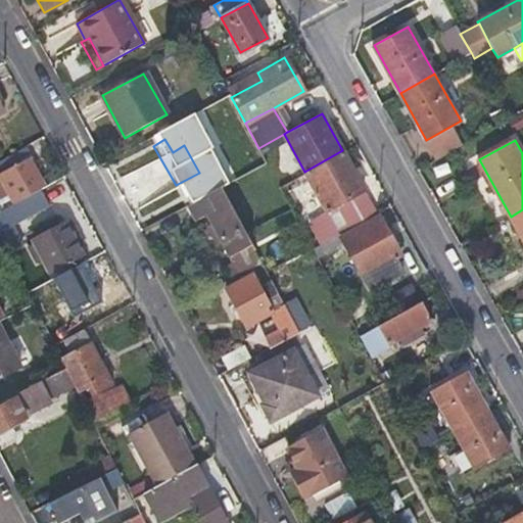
[(375,211),(342,150),(304,172),(326,208),(304,221),(318,245),(338,233),(375,211)]
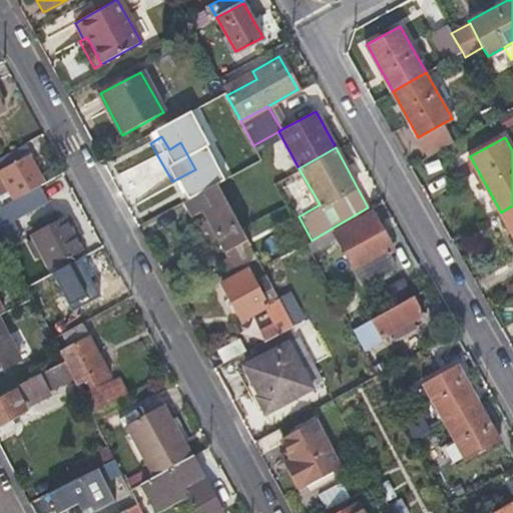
[(42,185),(43,184),(29,156),(0,171),(15,198),(41,185),(42,185)]
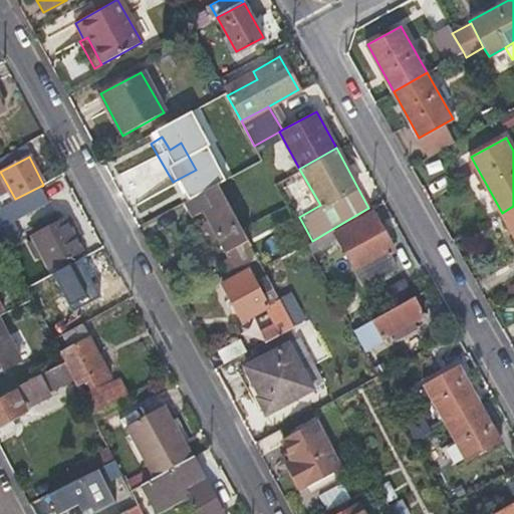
[(184,201),(208,188),(202,177),(177,190),(184,201)]
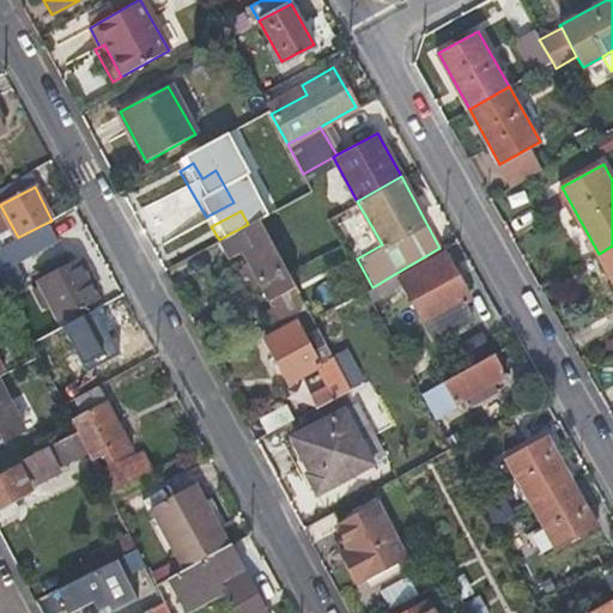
[(219,240),(217,241),(226,260),(241,252),(272,309),(299,296),(287,272),(259,218),(248,224),(219,240)]
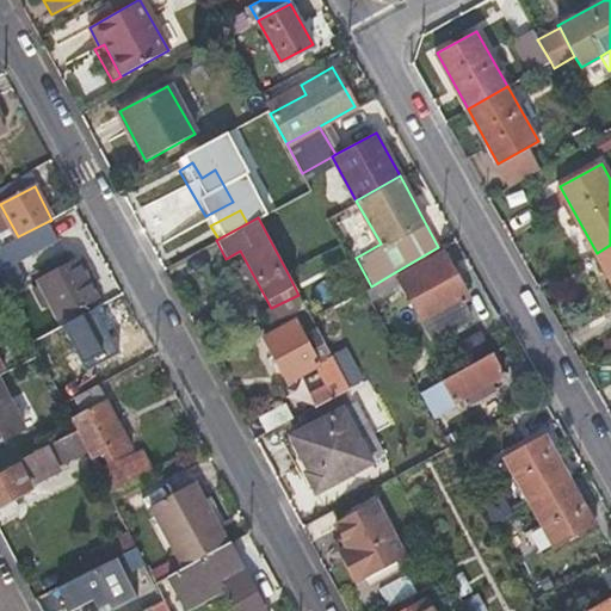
[(59,240),(49,221),(18,236),(4,245),(6,248),(19,242),(26,255),(59,240)]
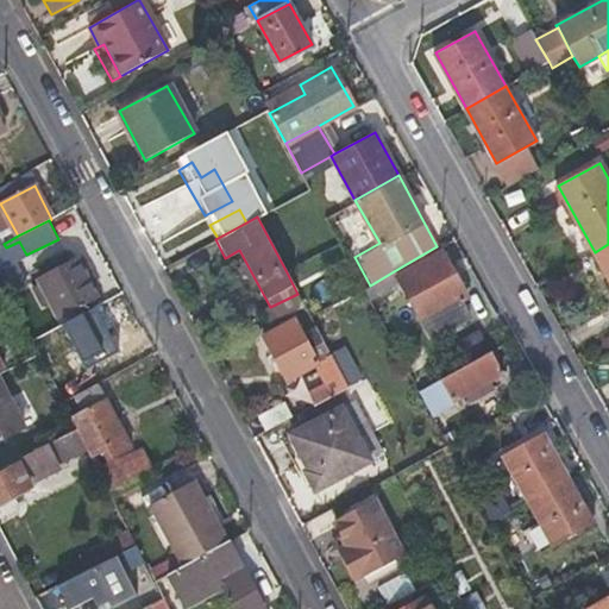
[(608,244),(595,252),(608,276),(608,244)]
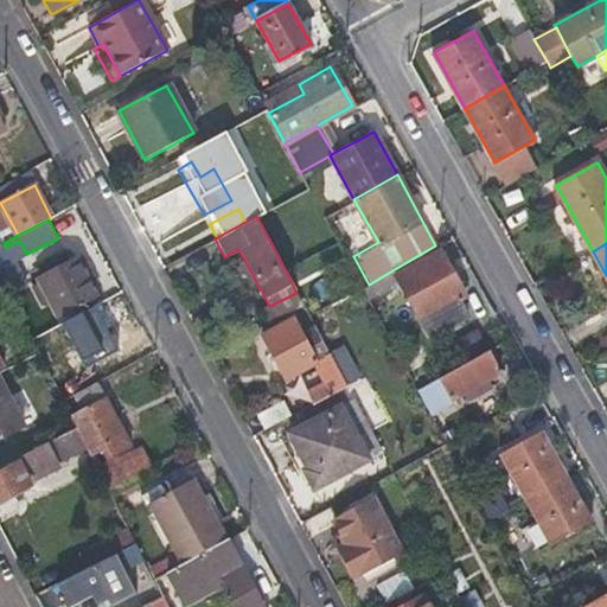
[(439,249),(394,275),(397,281),(428,336),(465,314),(458,298),(464,294),(439,249)]
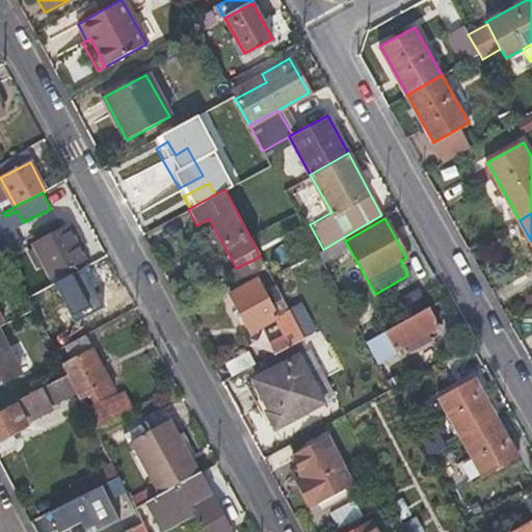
[(0,242),(7,256),(22,249),(11,228),(3,232),(0,227),(0,242)]
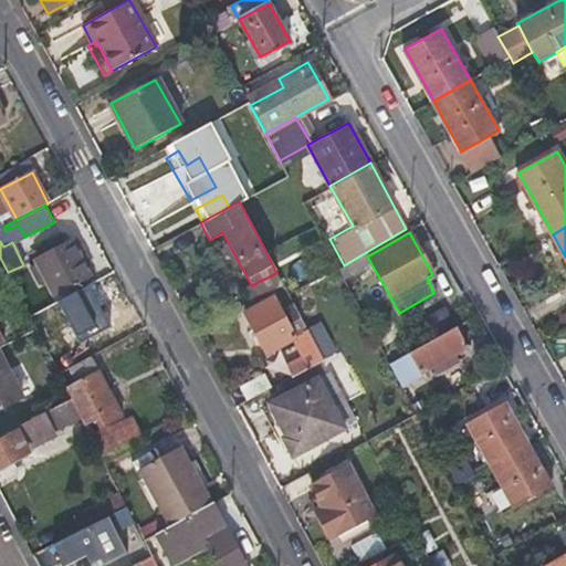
[(37,258),(39,264),(46,280),(54,294),(90,276),(71,242),(37,258)]
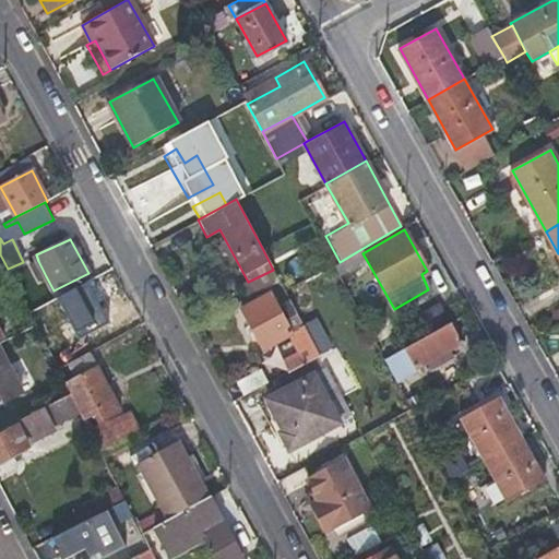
[(363,253),(361,249),(340,262),(334,264),(339,274),(366,259),(363,253)]
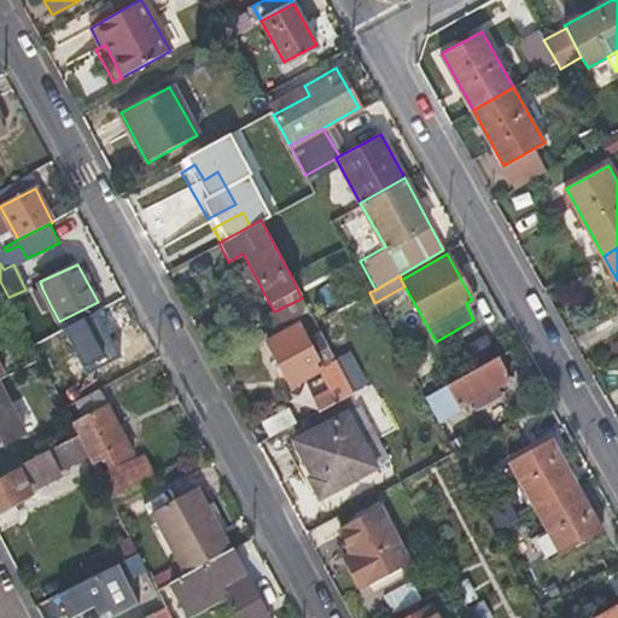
[(51,305),(42,289),(35,292),(42,309),(51,305)]
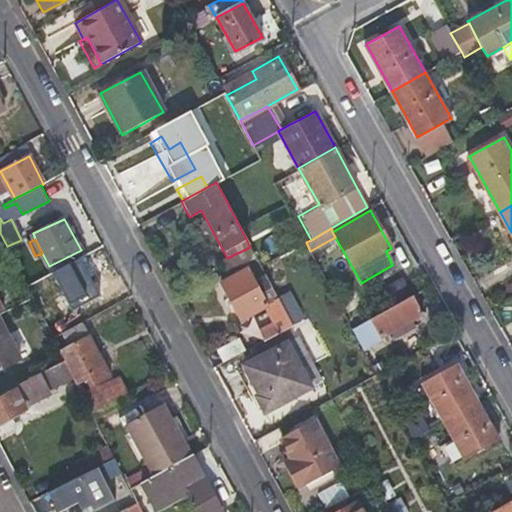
[(218,263),(223,273),(255,257),(250,247),(227,258),(218,263)]
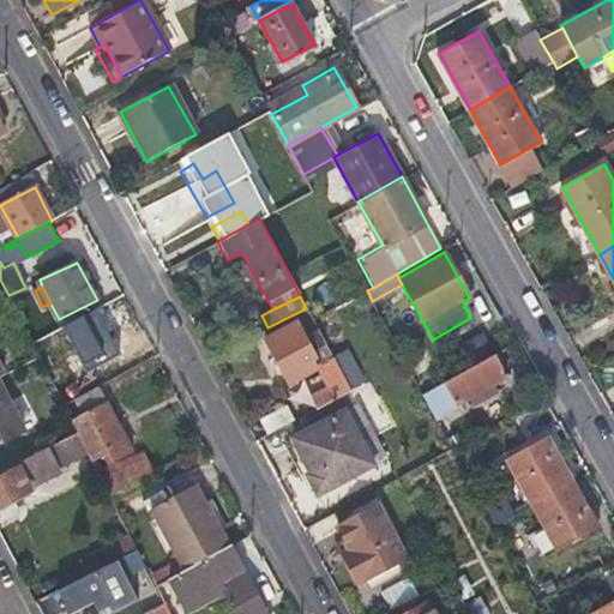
[(323,342),(317,329),(305,335),(298,321),(265,338),(288,383),(314,368),(319,366),(312,348),(323,342)]
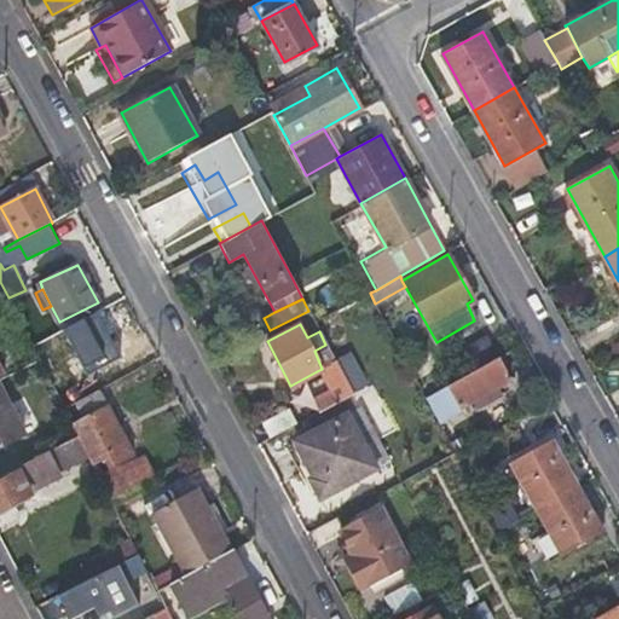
[(457,351),(469,372),(495,357),(484,335),(457,351)]
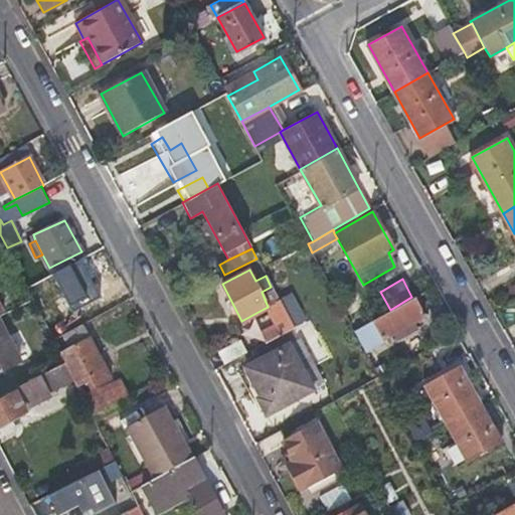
[(425,314),(414,295),(411,297),(390,310),(354,331),(365,349),(392,334),(396,340),(409,333),(405,325),(425,314)]
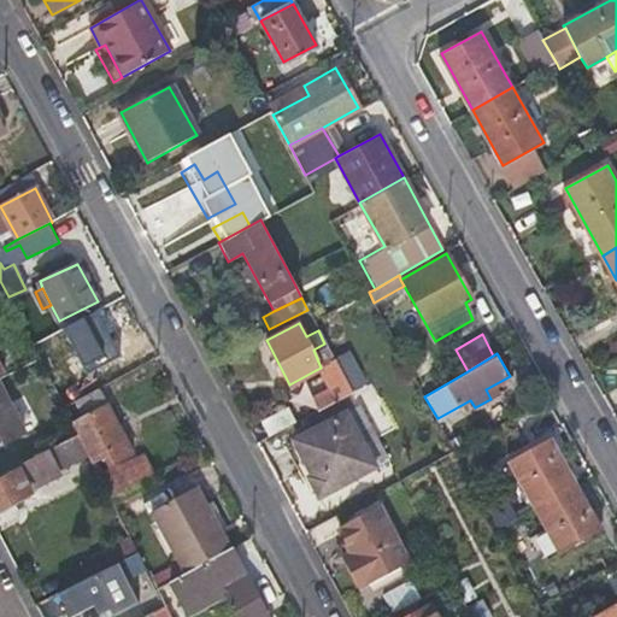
[(317,410),(350,392),(333,360),(321,368),(316,370),(325,388),(310,397),(317,410)]
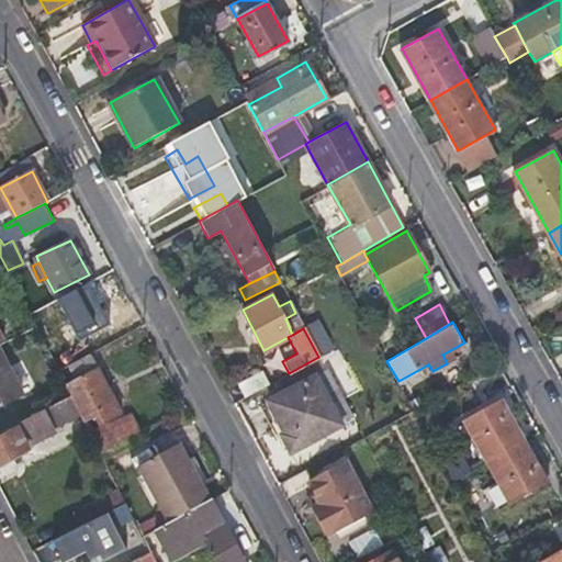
[(0,406),(22,395),(0,351),(0,406)]
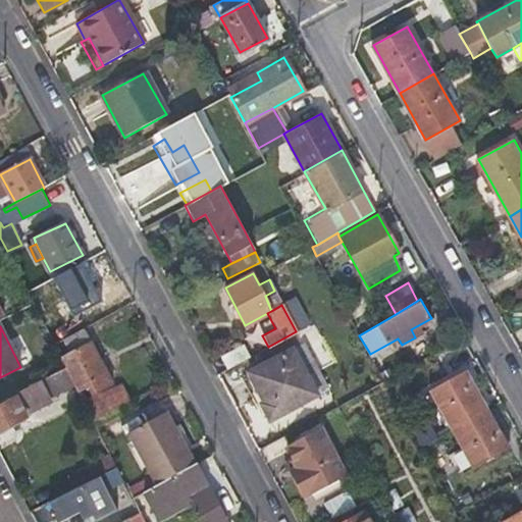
[(114,383),(85,327),(54,344),(67,367),(73,380),(85,400),(114,383)]
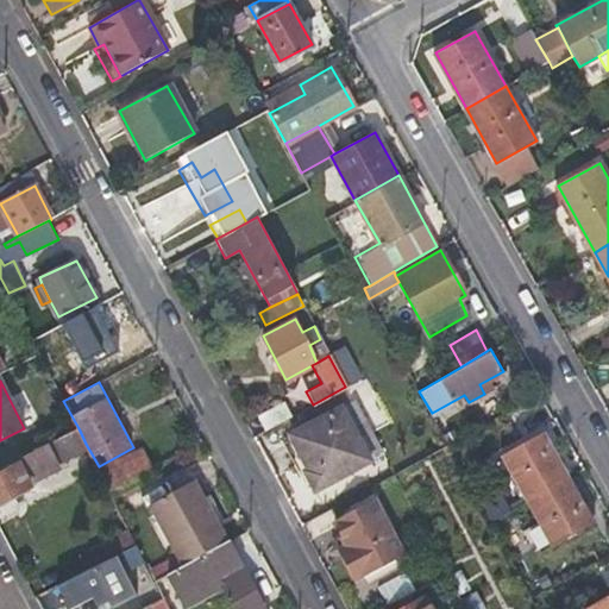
[(255,418),(262,432),(289,418),(282,403),(255,418)]
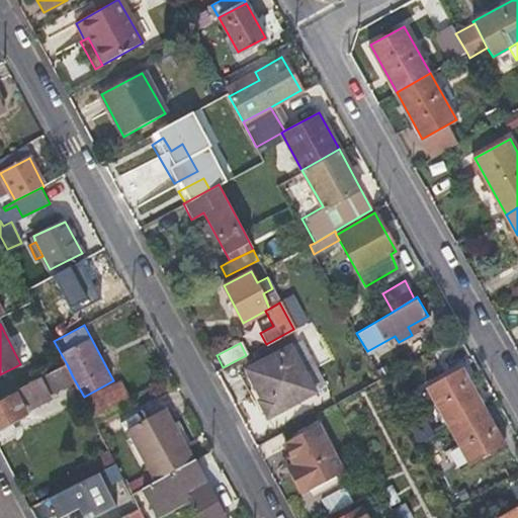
[(315,394),(288,347),(244,370),(260,401),(258,401),(266,418),(315,394)]
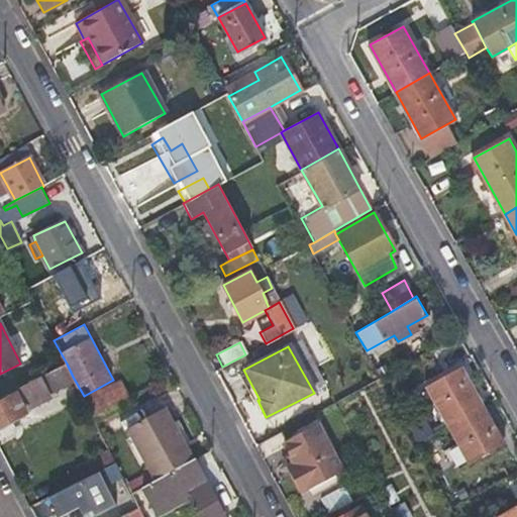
[(67,364),(0,397),(0,402),(1,404),(0,404),(0,427),(26,414),(24,410),(53,396),(48,389),(73,377),(67,364)]
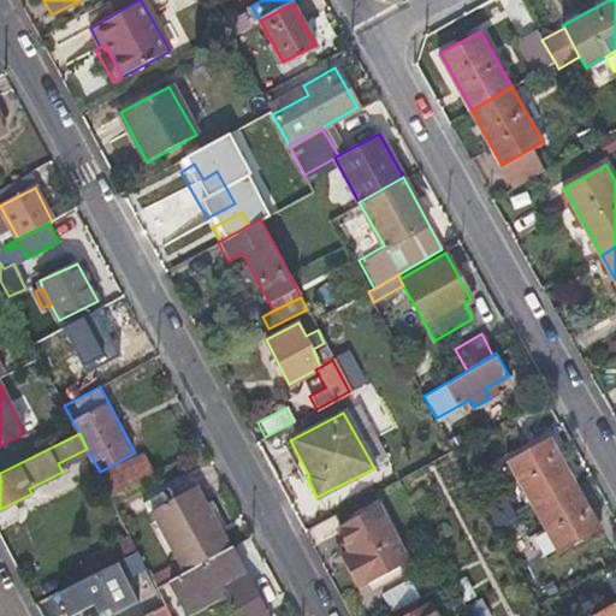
[(533,505),(574,481),(549,437),(507,461),(533,505)]
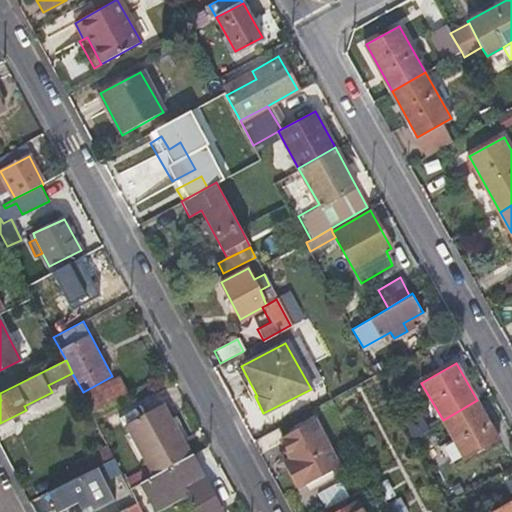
[(498,437),(477,400),(443,420),(464,457),(498,437)]
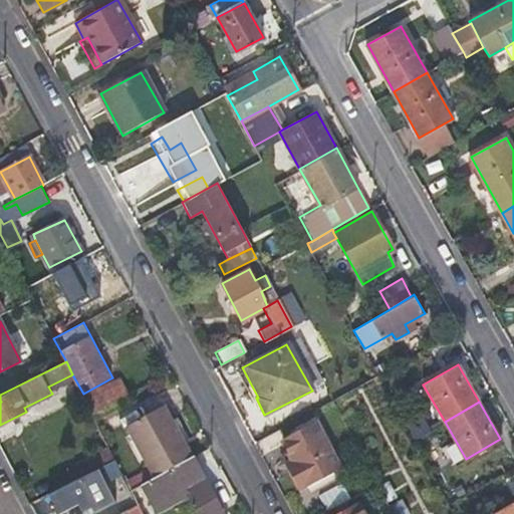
[(155,478),(192,458),(166,407),(127,428),(155,478)]
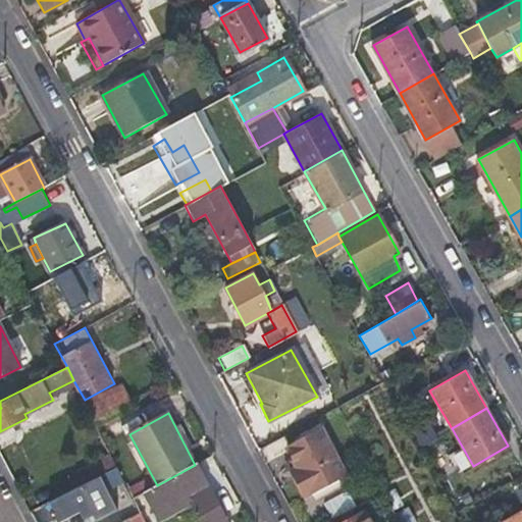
[(302,474),(296,478),(307,500),(347,477),(320,429),(286,448),(298,467),(302,474)]
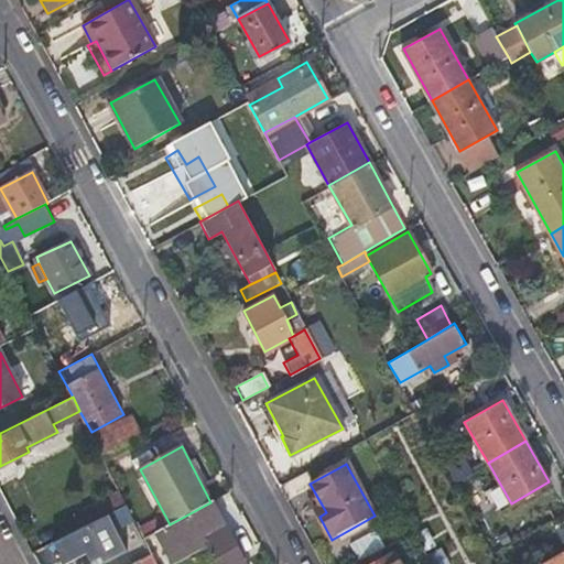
[(110,513),(127,503),(120,489),(74,513),(80,528),(110,513)]
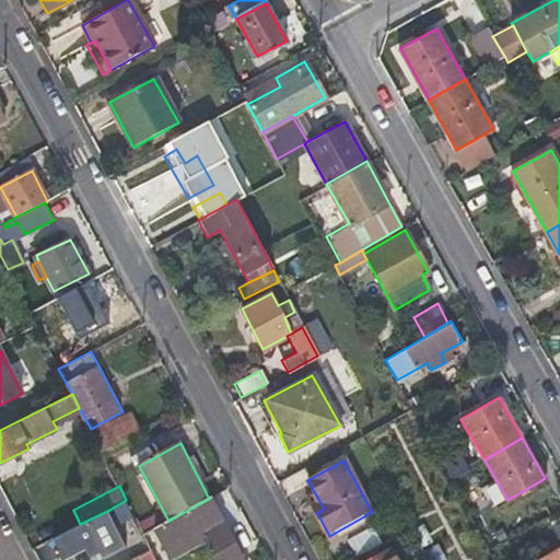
[(242,559),(209,499),(168,521),(161,525),(173,545),(200,532),(216,559),(242,559)]
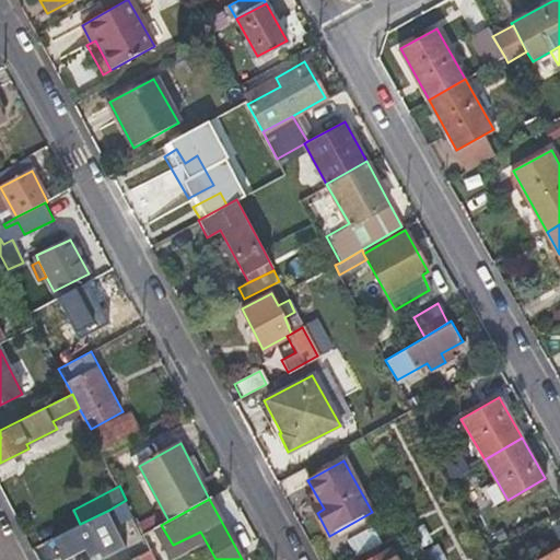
[(312,505),(317,513),(324,509),(319,501),(312,505)]
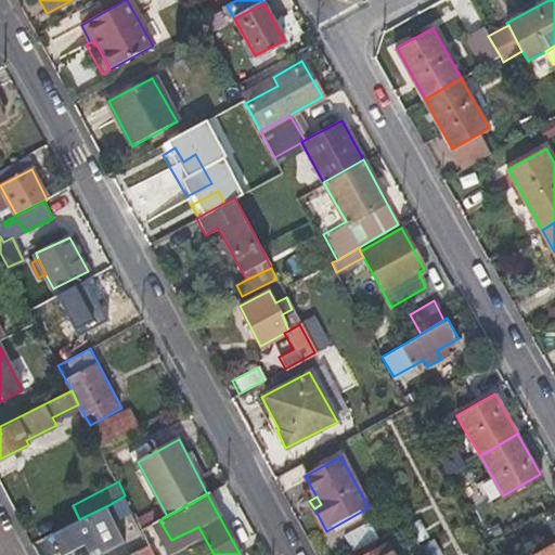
[(79,519),(57,531),(64,543),(110,520),(115,517),(108,505),(79,519)]
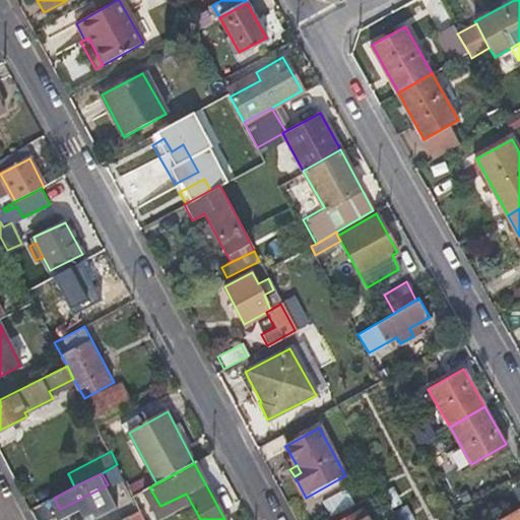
[(108,484),(103,488),(119,519),(136,511),(121,478),(108,484)]
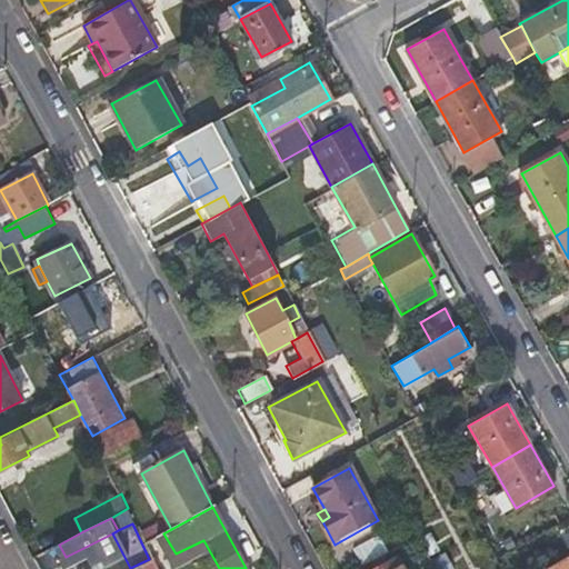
[(355,547),(363,565),(391,551),(382,533),(355,547)]
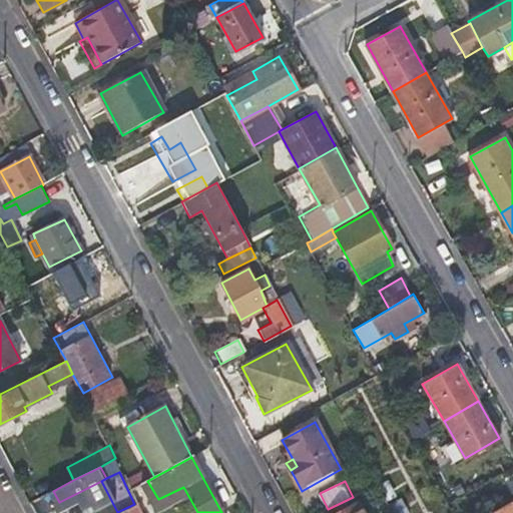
[(495,512),(512,512),(512,502),(495,512)]
